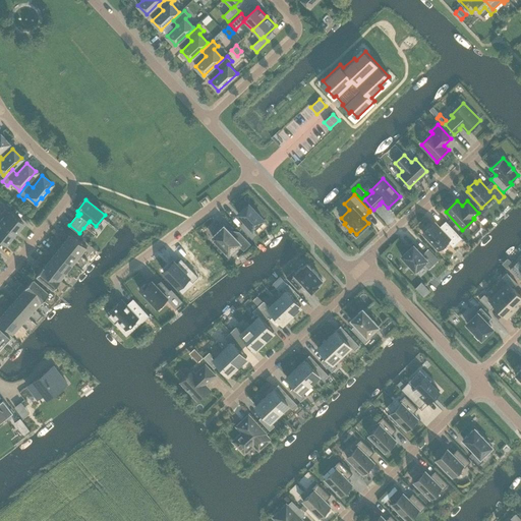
[(248,204),(238,214),(247,224),(242,229),(252,239),(257,234),(253,229),(264,220),(248,204)]
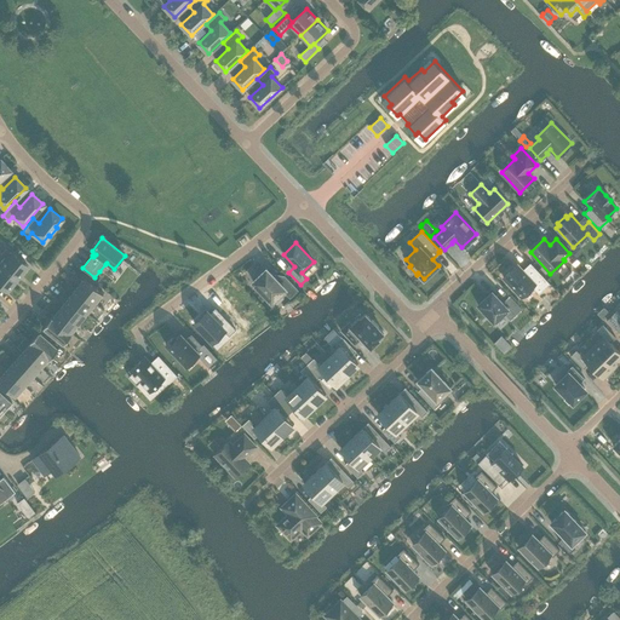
[(584,252),(578,246),(572,252),(577,258),(584,252)]
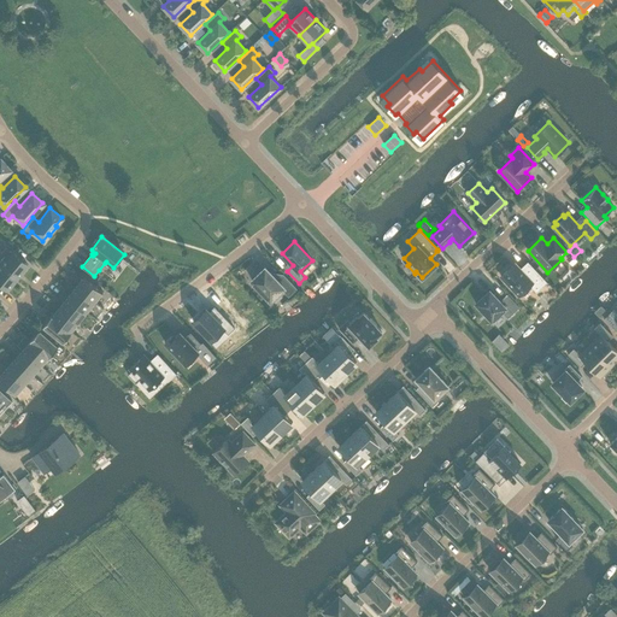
[(0,263),(18,278),(28,265),(11,251),(10,251),(6,247),(1,252),(5,256),(0,260),(0,263)]
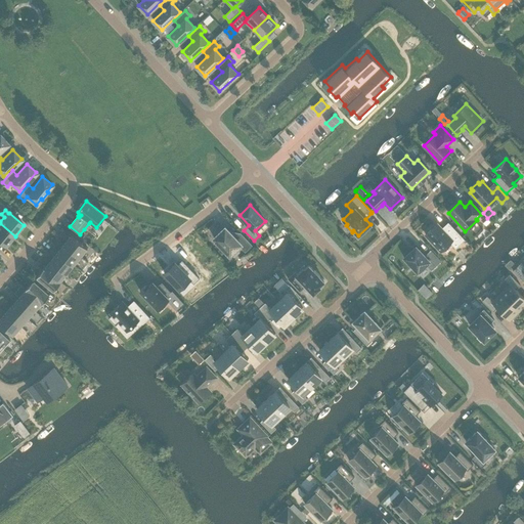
[(490,222),(485,216),(481,220),(486,225),(490,222)]
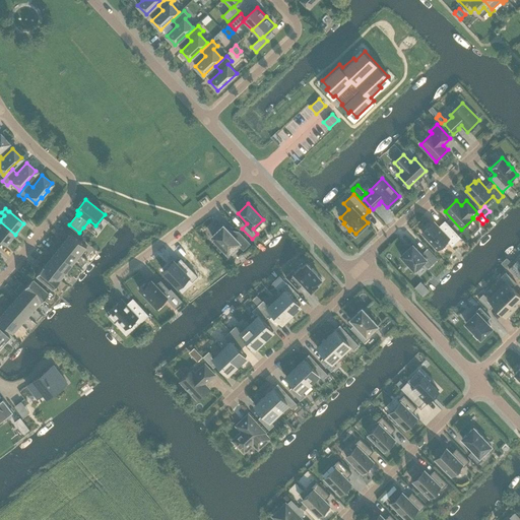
[(438,226),(434,221),(423,233),(438,249),(447,241),(452,247),(461,238),(445,220),(438,226)]
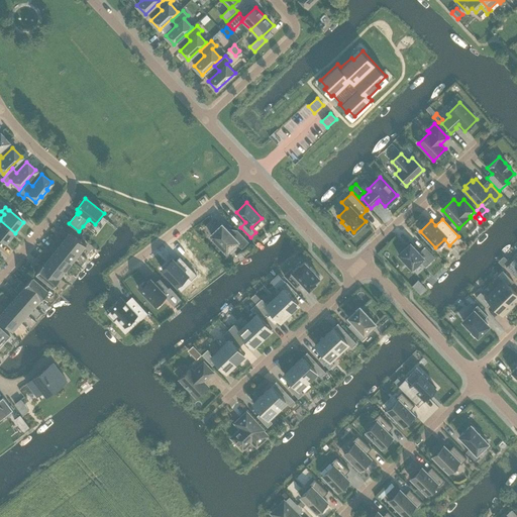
[(0,238),(6,244),(15,233),(0,220),(0,238)]
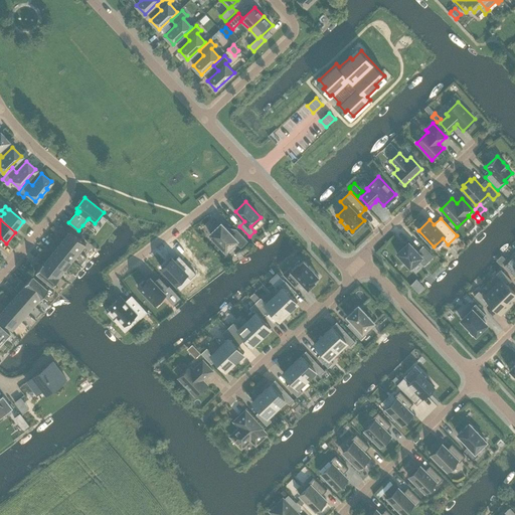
[(235,229),(230,233),(221,223),(210,234),(225,250),(236,240),(241,245),(246,240),(235,229)]
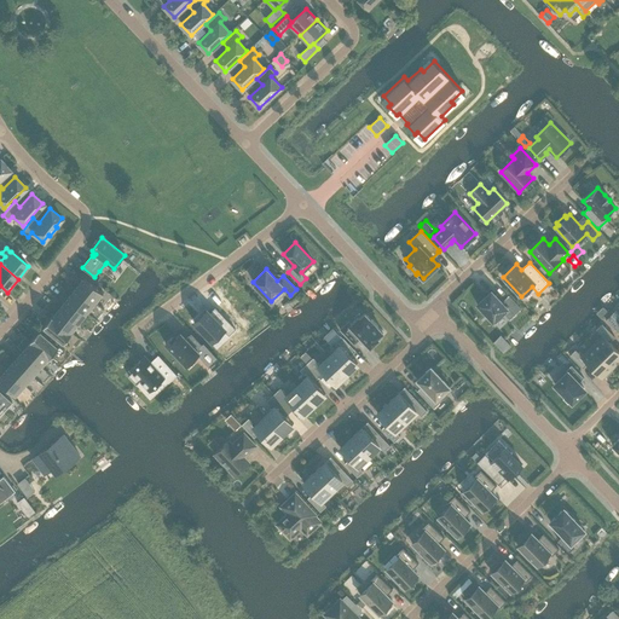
[(84,278),(76,288),(96,304),(103,293),(84,278)]
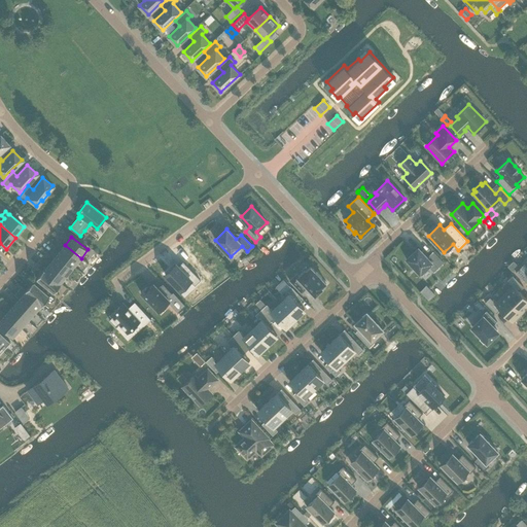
[(198,249),(186,259),(203,276),(219,259),(204,244),(198,250),(198,249)]
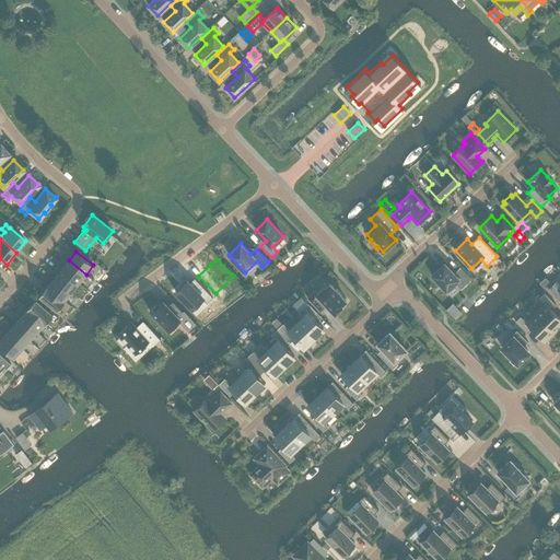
[(69,260),(61,269),(79,283),(86,275),(69,260)]
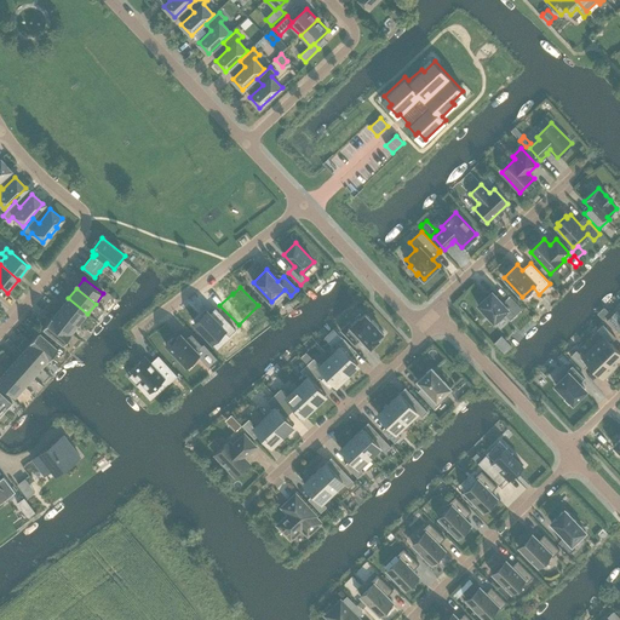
[(492,291),(477,304),(487,314),(486,315),(491,321),(492,320),(494,322),(504,313),(510,319),(521,309),(510,297),(503,303),(492,291)]
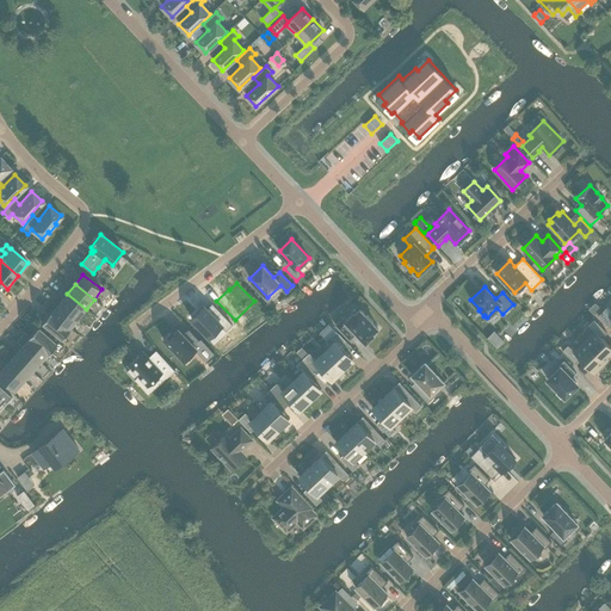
[(67,294),(60,303),(79,319),(86,309),(67,294)]
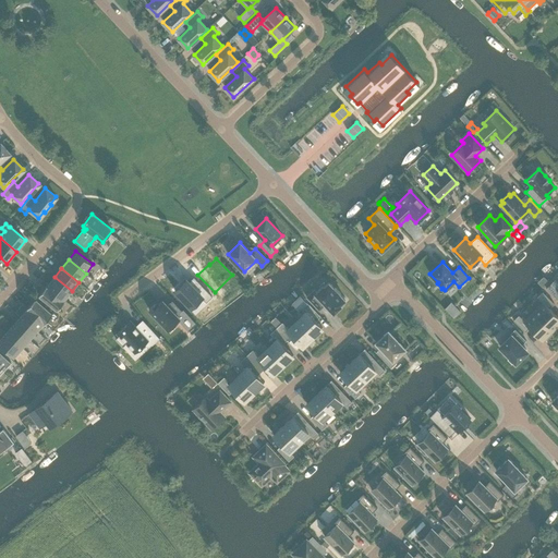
[(55,277),(47,286),(64,300),(72,291),(55,277)]
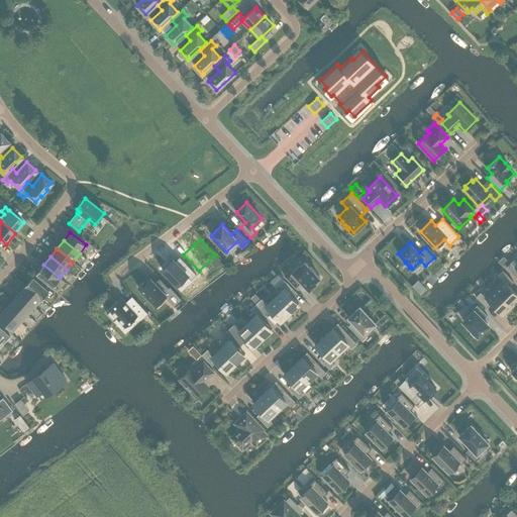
[(173,259),(163,269),(178,285),(188,275),(192,279),(197,275),(183,260),(178,264),(173,259)]
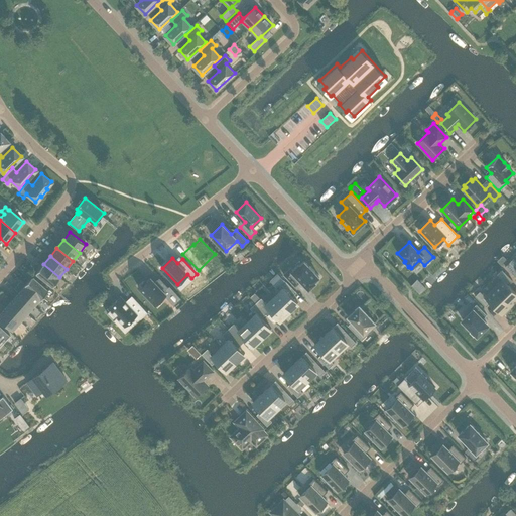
[(510,262),(505,266),(515,277),(515,261),(514,259),(510,262)]
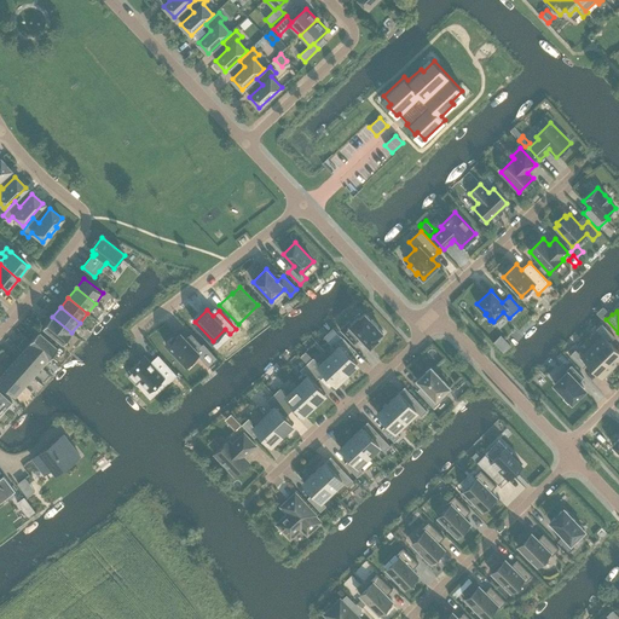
[(371,319),(365,313),(359,318),(358,317),(351,324),(350,322),(348,320),(340,329),(354,345),(360,337),(370,348),(379,340),(377,339),(379,337),(379,339),(385,333),(381,329),(380,329),(377,327),(371,319)]
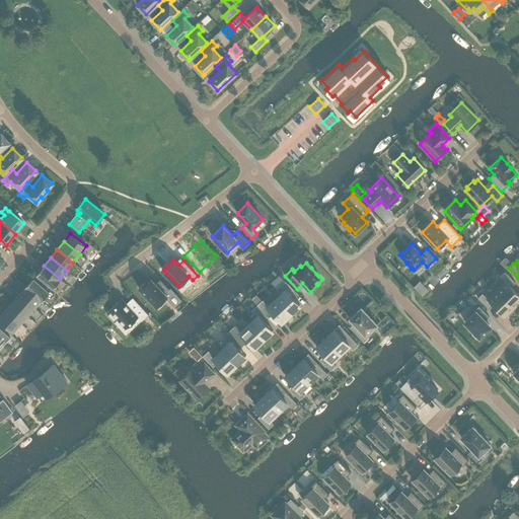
[(44,265),(36,274),(54,288),(61,279),(60,279),(44,266),(44,265)]
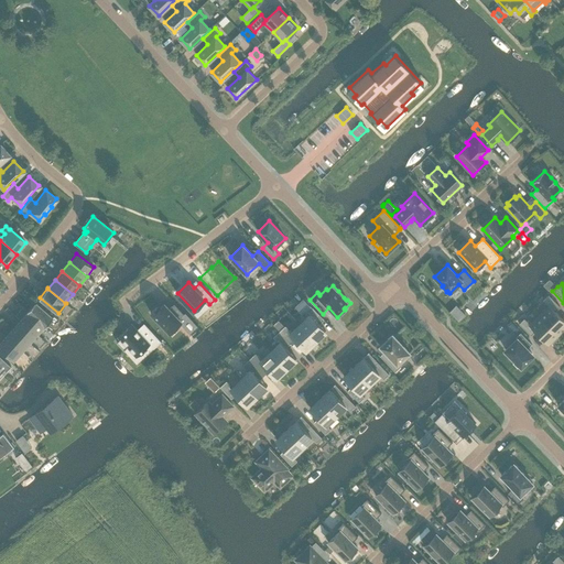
[(549,306),(540,315),(559,335),(563,328),(563,321),(555,312),(560,307),(549,295),(543,301),(549,306)]
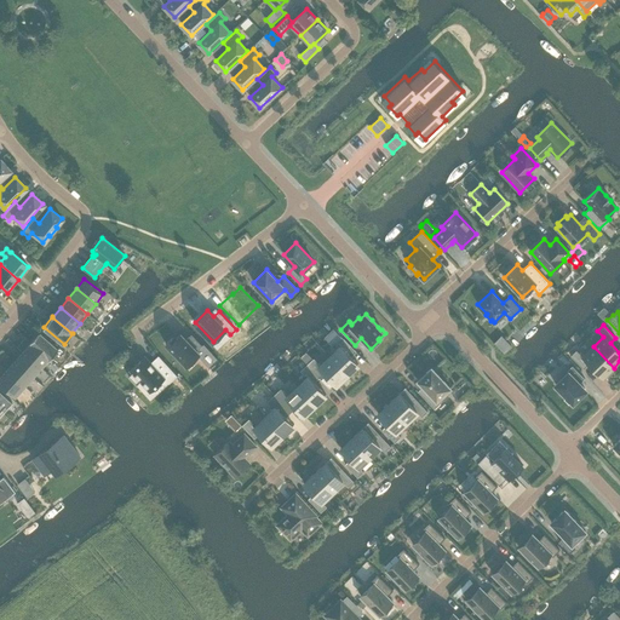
[(325,338),(328,342),(333,346),(336,344),(343,338),(339,334),(334,329),(325,338)]
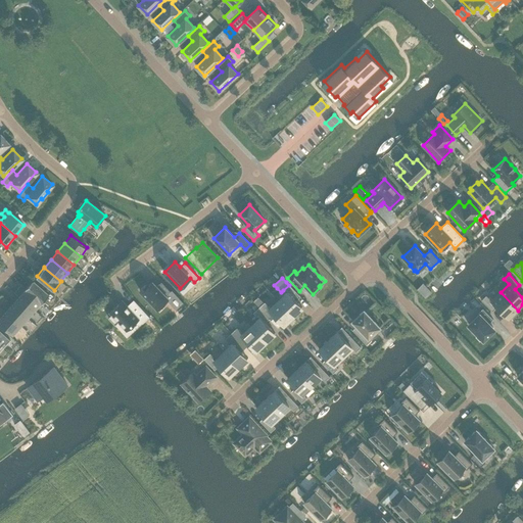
[(33,280),(26,288),(42,302),(49,294),(33,280)]
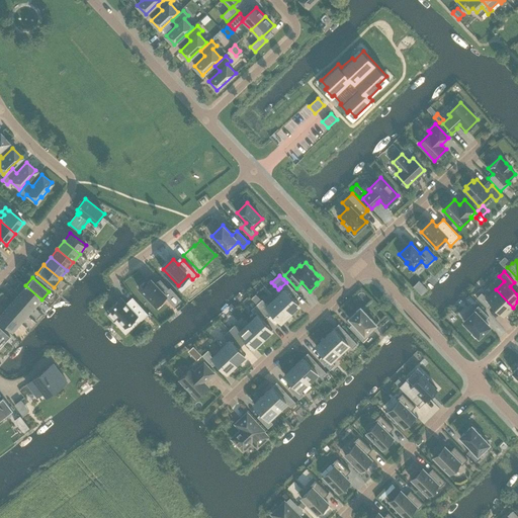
[(138,287),(156,306),(167,294),(165,292),(169,288),(160,279),(156,283),(151,278),(147,281),(146,280),(138,287)]
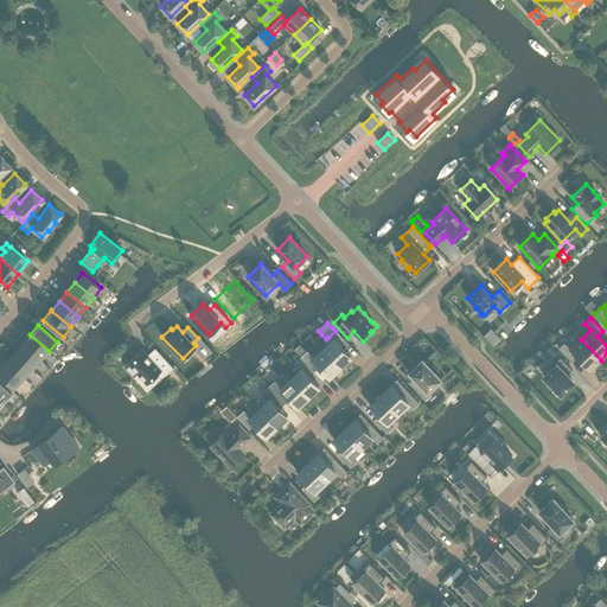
[(25,330),(21,333),(27,338),(23,344),(40,359),(49,351),(30,334),(25,330)]
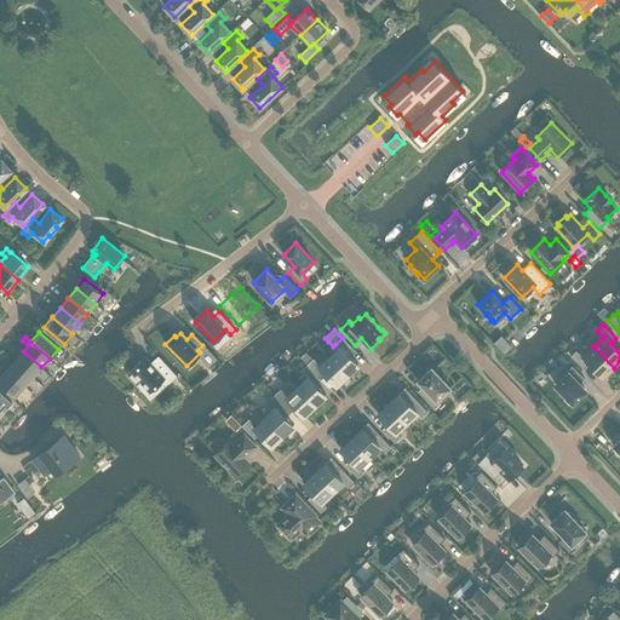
[(342,346),(329,356),(346,374),(357,363),(342,346)]
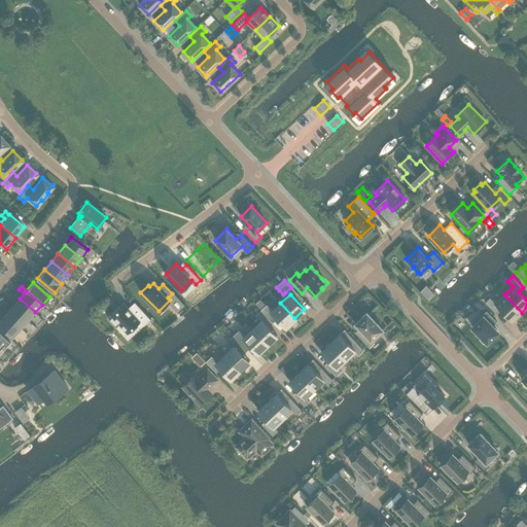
[(522,313),(504,294),(495,303),(490,297),(485,303),(496,313),(500,309),(513,321),(522,313)]
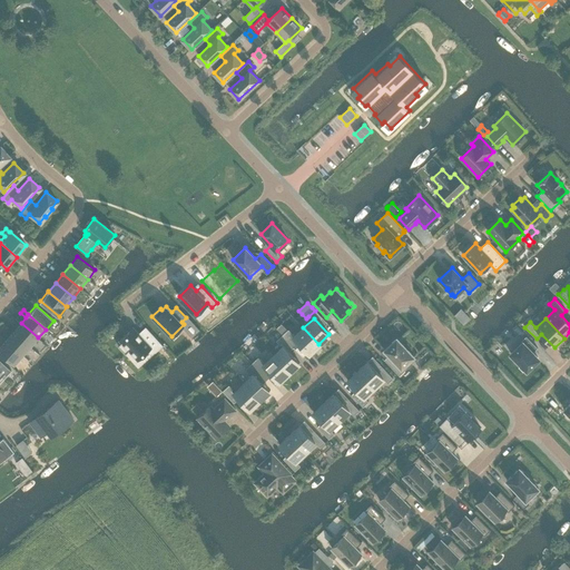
[(21,323),(13,332),(30,346),(38,337),(21,323)]
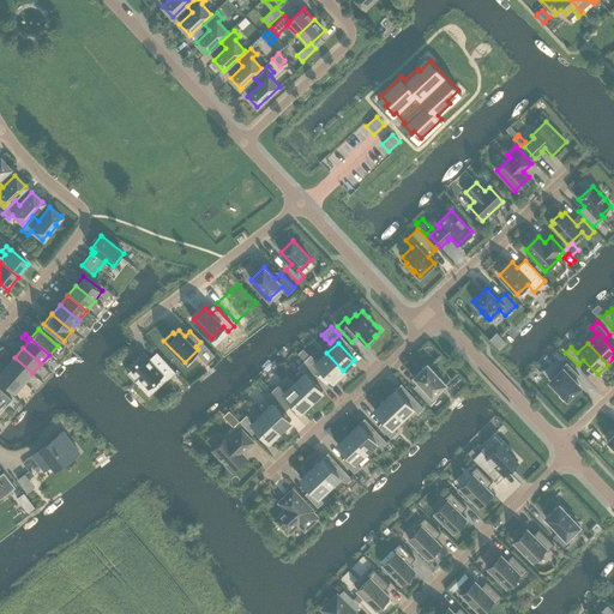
[(175,372),(157,353),(148,361),(142,355),(128,367),(131,369),(127,372),(136,381),(139,379),(148,389),(162,374),(167,380),(175,372)]
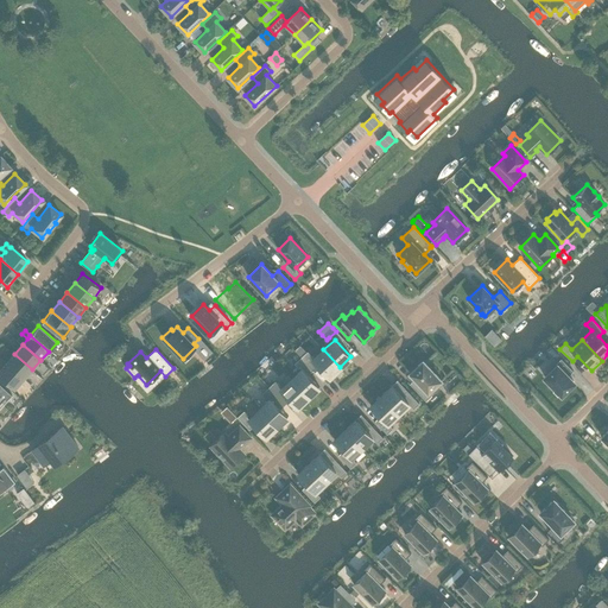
[(308,352),(302,358),(312,371),(315,372),(320,367),(329,378),(340,367),(323,349),(315,359),(308,352)]
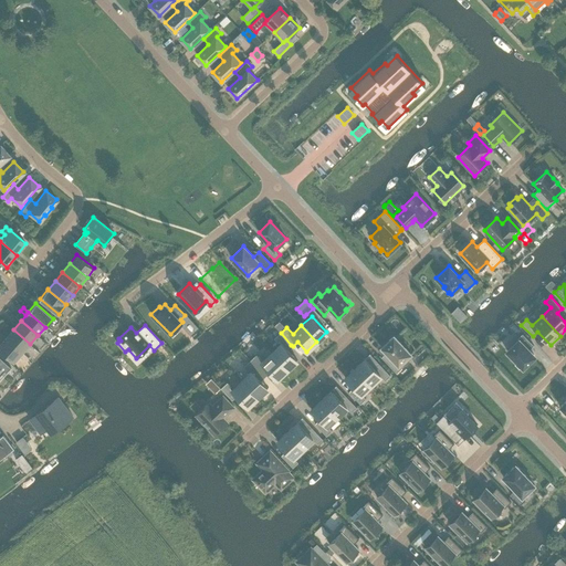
[(13,329),(6,338),(22,353),(30,344),(13,329)]
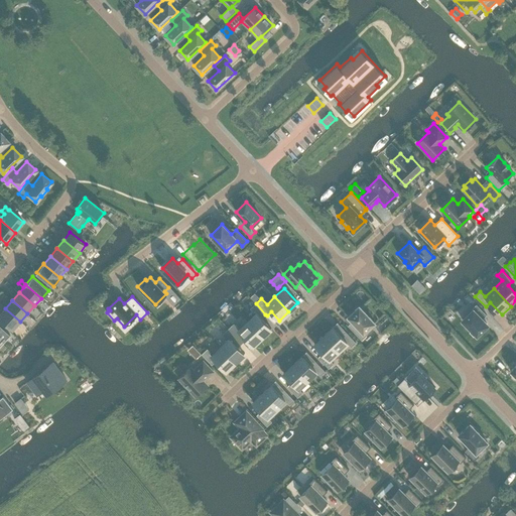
[(257,313),(248,323),(261,337),(270,329),(261,318),(265,314),(256,303),(250,308),(254,312),(255,311),(257,313)]
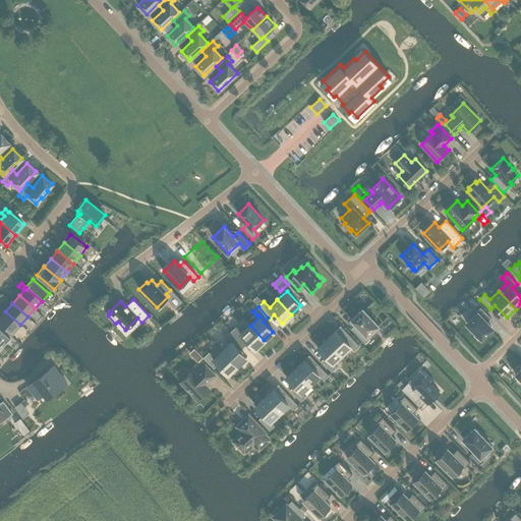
[(477,313),(467,324),(475,333),(474,334),(478,338),(479,337),(481,339),(487,333),(486,332),(491,327),(485,321),(490,314),(482,306),(476,311),(477,313)]
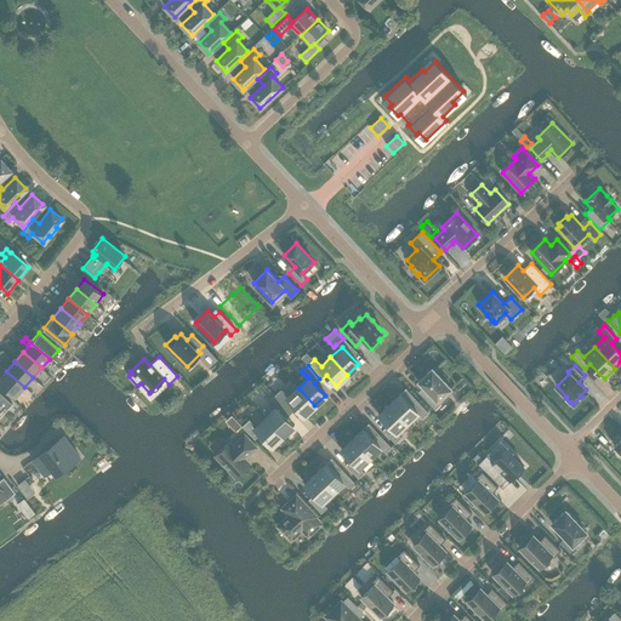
[(433,369),(420,382),(428,392),(423,397),(436,410),(442,404),(439,402),(451,389),(433,369)]
